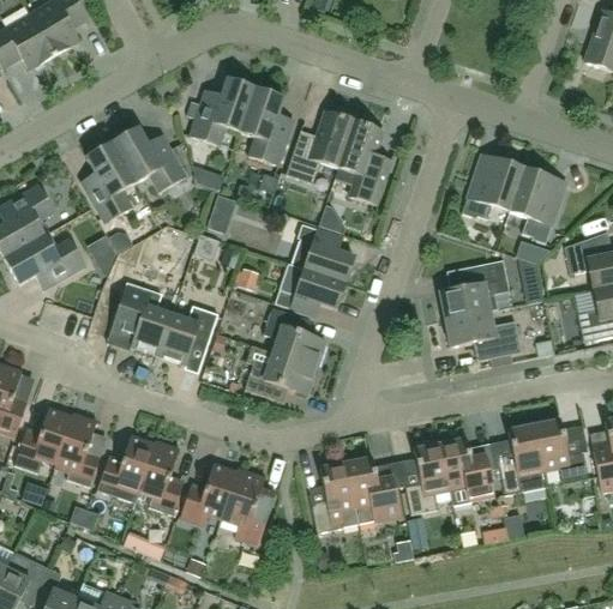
[(50,0),(30,12),(54,54),(79,40),(72,26),(88,18),(77,0),(50,0)]
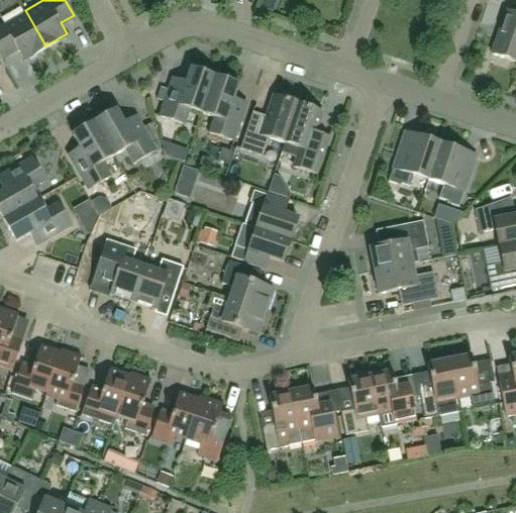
[(355,0),(351,11),(360,14),(366,0),(355,0)]
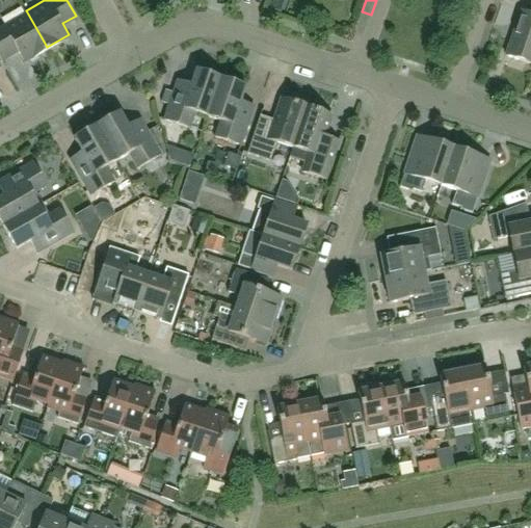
[(522,7),(507,52),(530,60),(530,10),(522,7)]
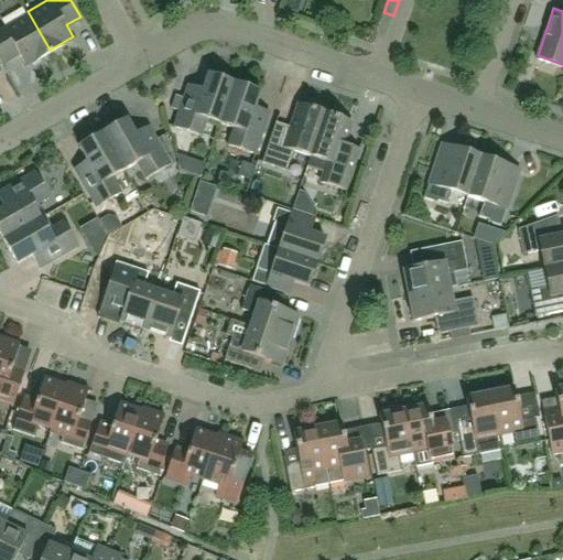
[(50,50),(28,11),(0,27),(0,57),(2,62),(20,51),(28,63),(50,50)]
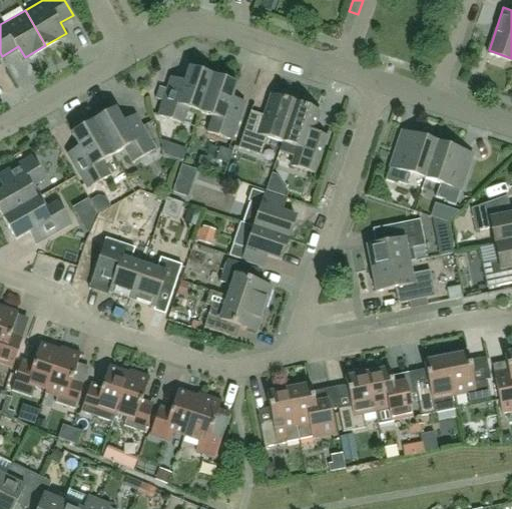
[(201,109),(213,72),(190,64),(181,90),(160,83),(156,95),(164,98),(159,112),(183,120),(188,105),(201,109)]
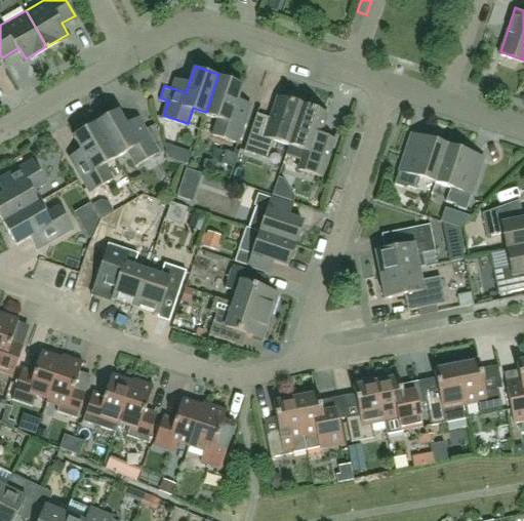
[(218,74),(206,112),(218,116),(213,131),(238,141),(247,114),(234,109),(243,82),(218,74)]
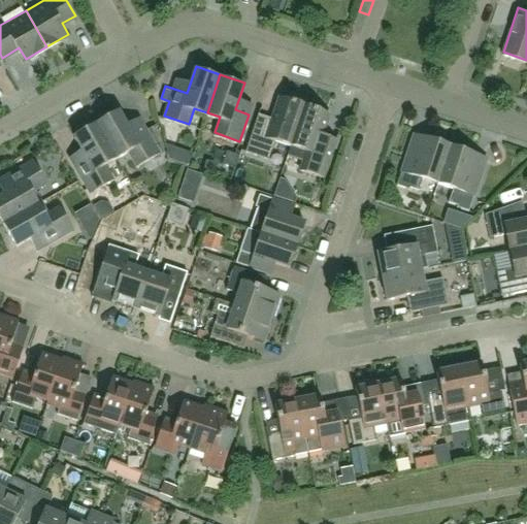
[(292,143),(305,103),(280,95),(268,128),(255,123),(245,149),(269,157),(275,138),(292,143)]
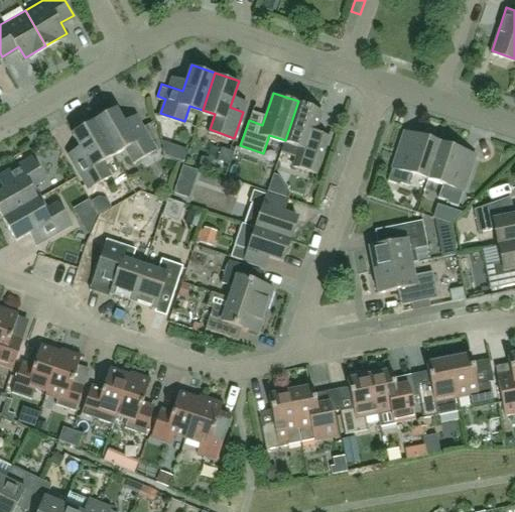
[(298,101),(285,140),(281,150),(296,155),(293,163),(316,171),(326,146),(311,141),(323,109),(298,101)]
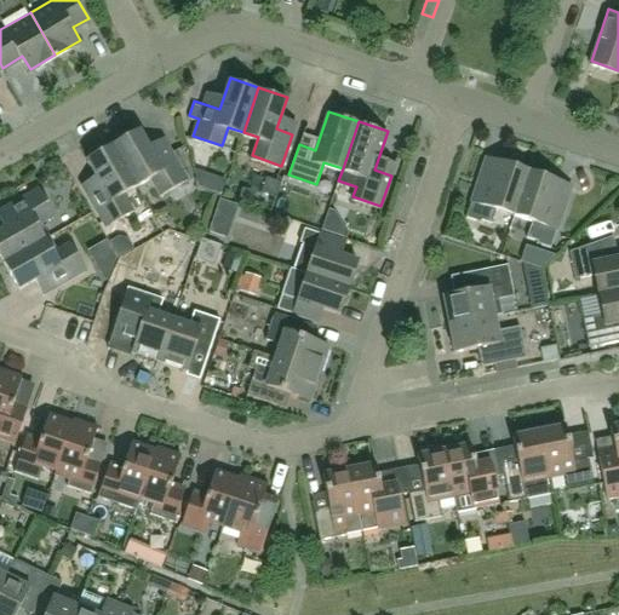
[(114,142),(137,183),(152,176),(161,193),(188,177),(183,167),(189,164),(178,145),(172,149),(172,148),(158,156),(141,127),(114,142)]
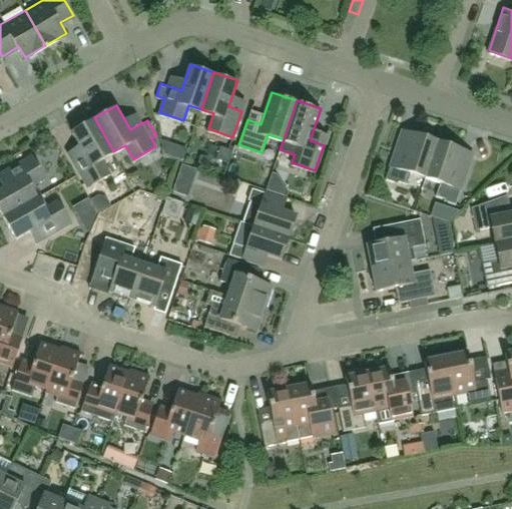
[(113,151),(94,117),(73,130),(86,154),(74,161),(88,184),(110,172),(102,158),(113,151)]
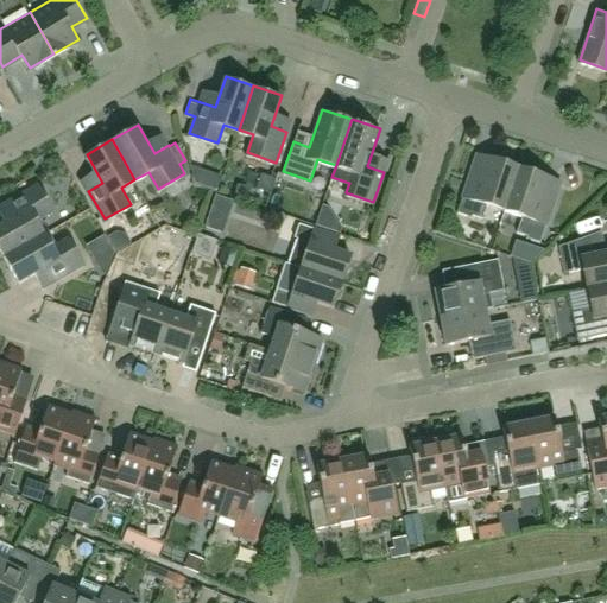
[(505,208),(519,165),(478,152),(459,209),(473,214),(473,211),(484,215),(487,202),(505,208)]
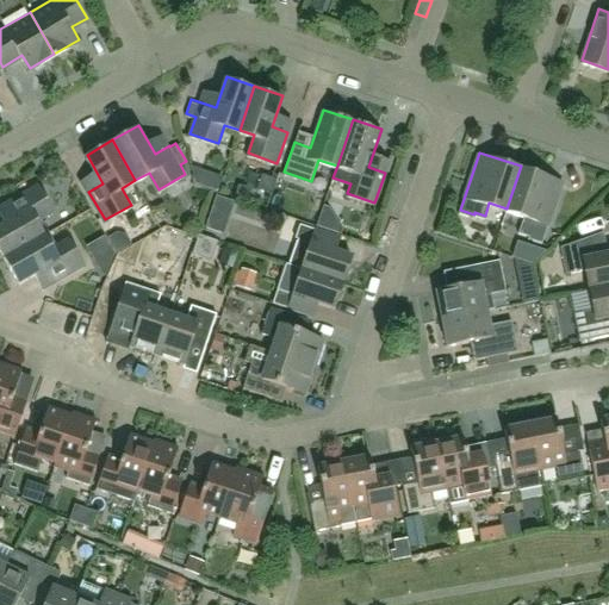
[(197,182),(203,184),(207,169),(192,164),(197,182)]
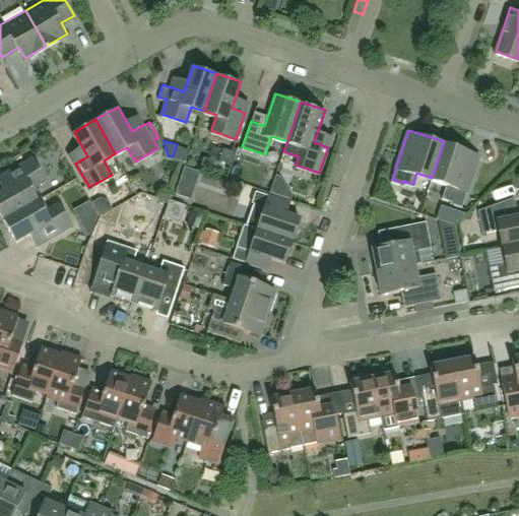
[(444,141),(432,178),(447,183),(442,196),(451,199),(451,201),(462,205),(479,153),(444,141)]
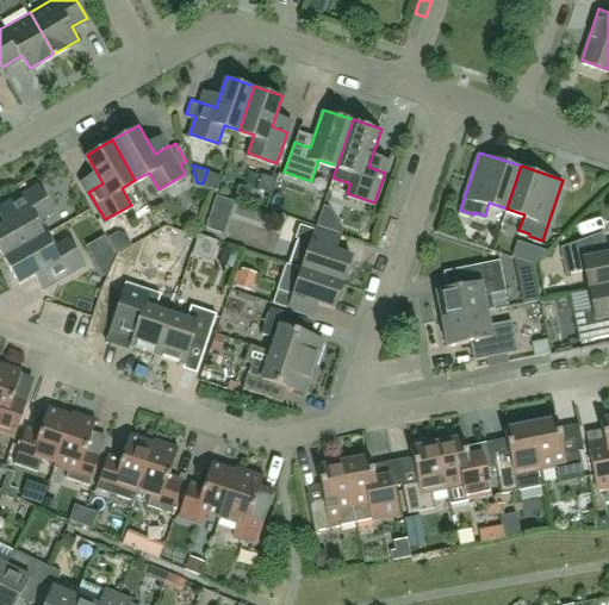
[(0,247),(5,255),(50,229),(42,216),(54,209),(38,182),(10,199),(18,213),(0,223),(0,247)]
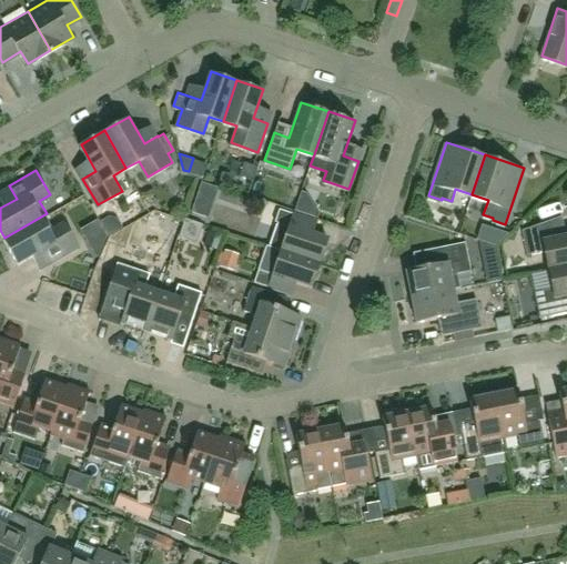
[(202,179),(199,190),(213,194),(216,183),(202,179)]
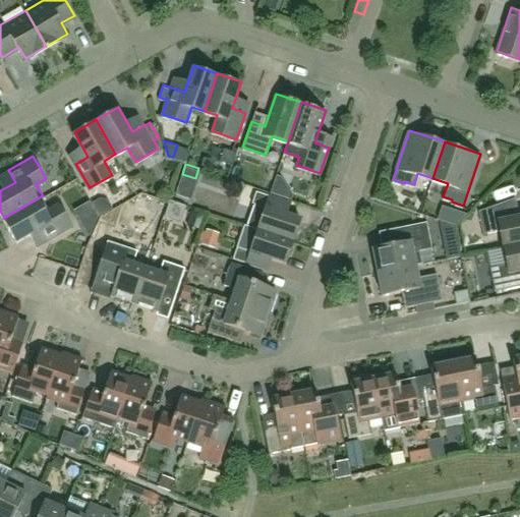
[(258,227),(293,239),(301,217),(276,209),(280,196),(256,188),(245,223),(258,227)]
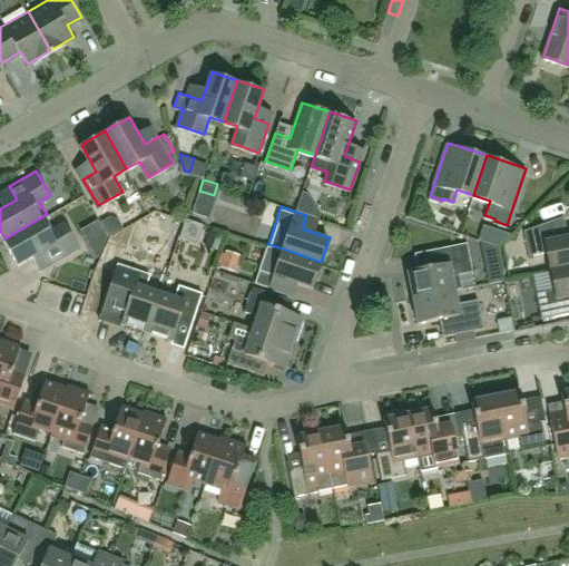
[(139,220),(163,228),(167,213),(155,208),(140,217),(139,220)]
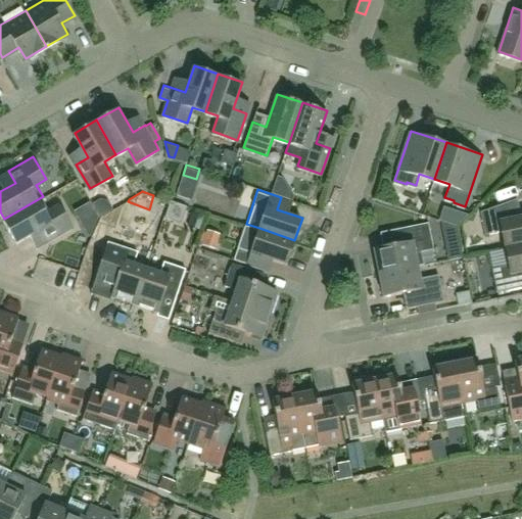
[(43,196),(4,219),(16,241),(41,227),(48,239),(73,225),(59,202),(49,208),(43,196)]
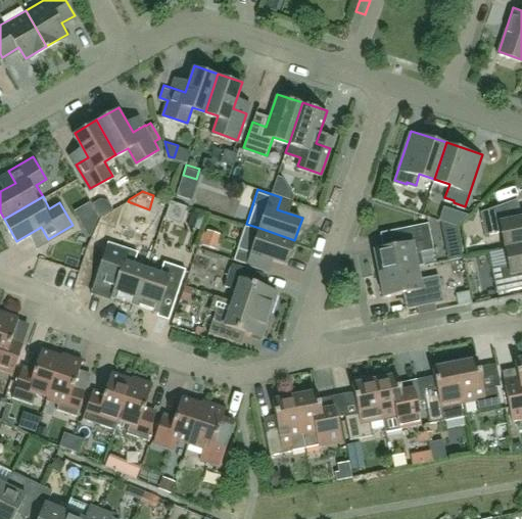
[(506,246),(521,242),(521,215),(514,217),(511,200),(518,197),(518,196),(481,209),(485,232),(503,229),(506,246)]
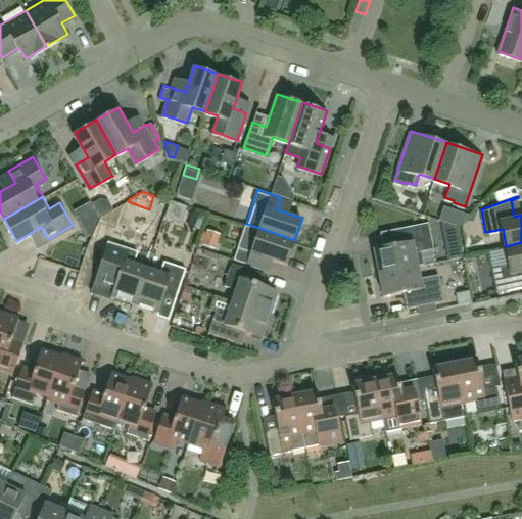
[(99,214),(98,211),(83,221),(90,233),(92,232),(99,214)]
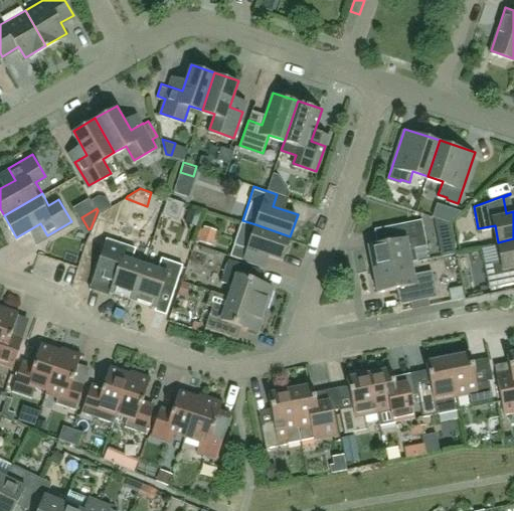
[(373,267),(411,260),(409,246),(427,243),(422,217),(394,222),(397,238),(369,244),(373,267)]
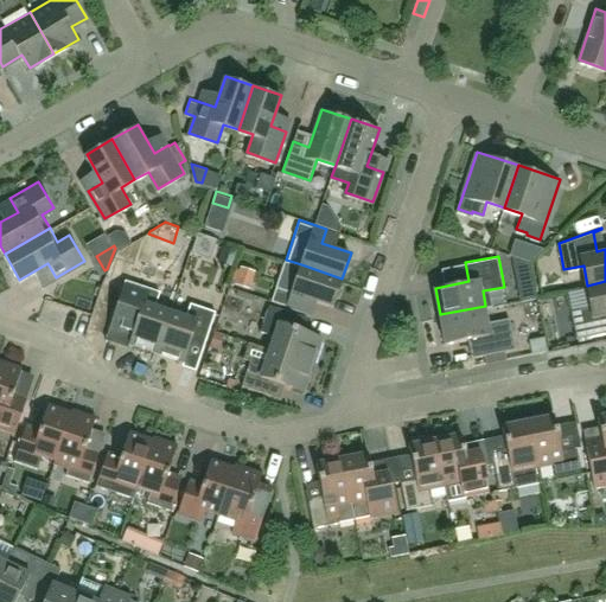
[(342,279),(301,264),(286,260),(272,299),(299,308),(304,294),(333,305),(342,279)]
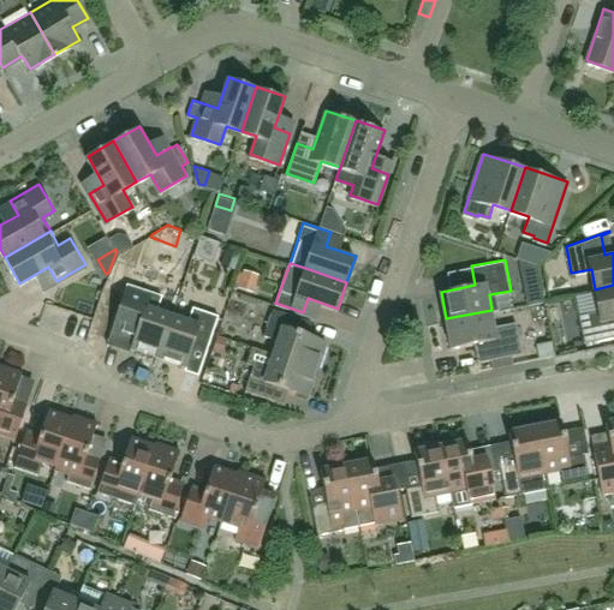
[(256,275),(237,273),(234,293),(252,295),(256,275)]
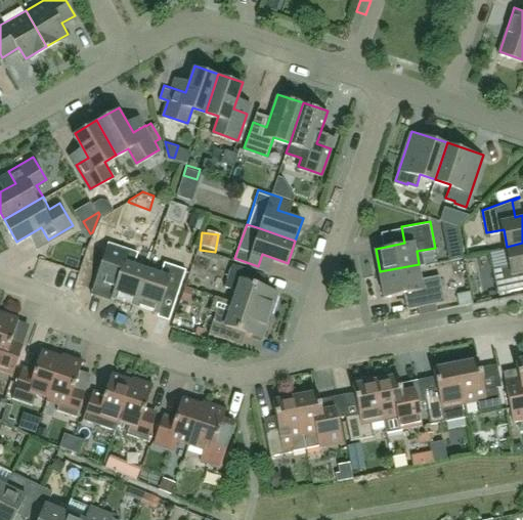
[(166,257),(168,241),(156,240),(154,256),(166,257)]
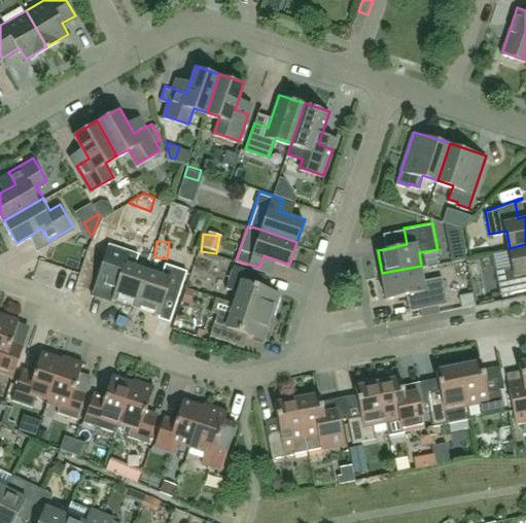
[(96,282),(115,288),(113,297),(136,304),(148,269),(135,265),(139,252),(109,242),(96,282)]
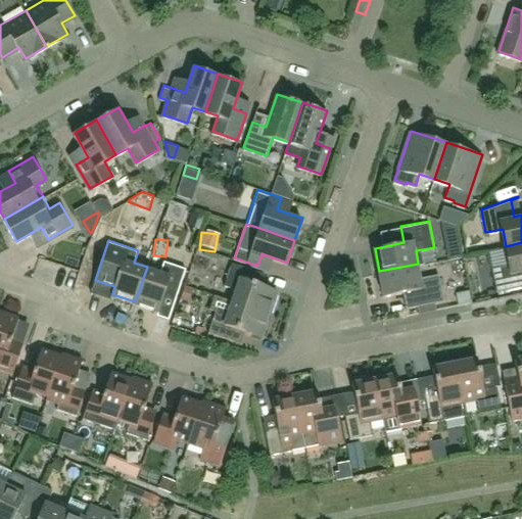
[(521,242),(506,246),(509,263),(492,267),(497,289),(521,283),(521,242)]
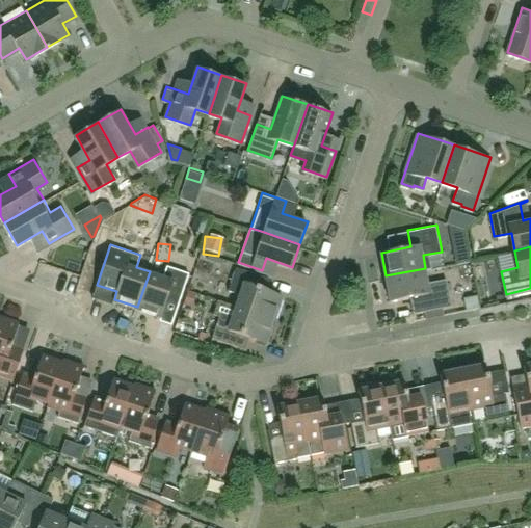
[(52,254),(49,265),(71,271),(74,260),(52,254)]
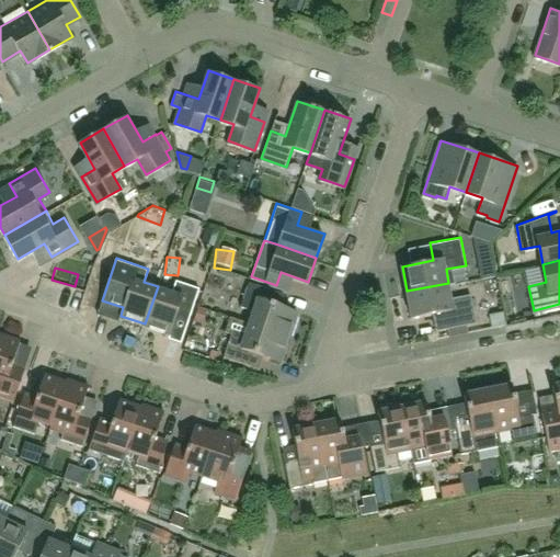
[(158,286),(145,324),(170,332),(178,309),(191,314),(200,286),(176,279),(172,292),(158,286)]
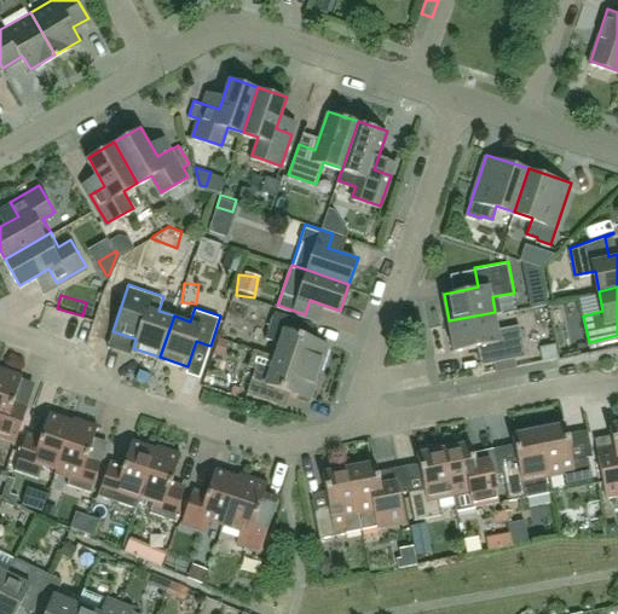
[(276,354),(319,370),(329,342),(300,332),(305,319),(276,308),(266,335),(281,340),(276,354)]
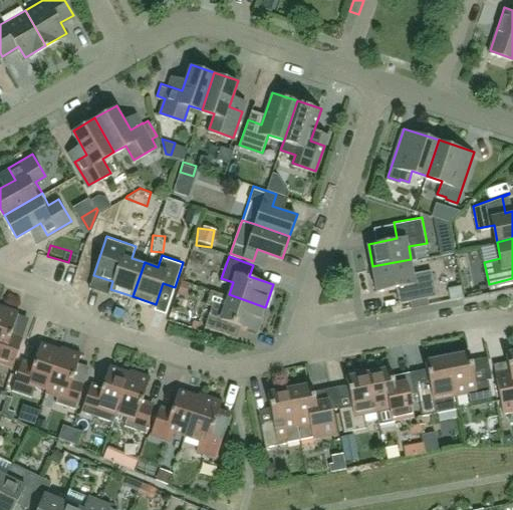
[(411,259),(372,266),(377,289),(406,283),(410,299),(437,294),(432,268),(413,271),(411,259)]
